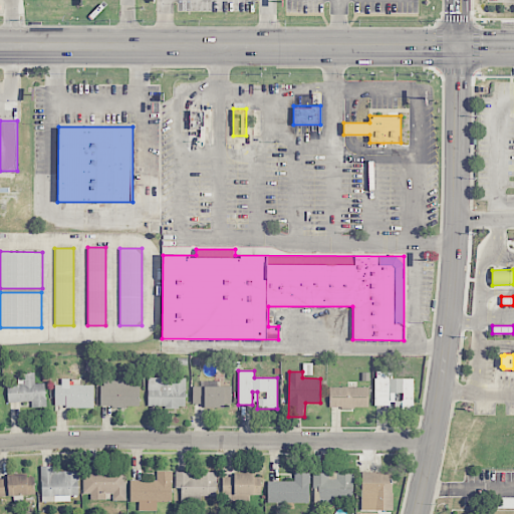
[(414,378),(392,378),(392,371),(374,371),(374,407),(413,408),(414,378)]
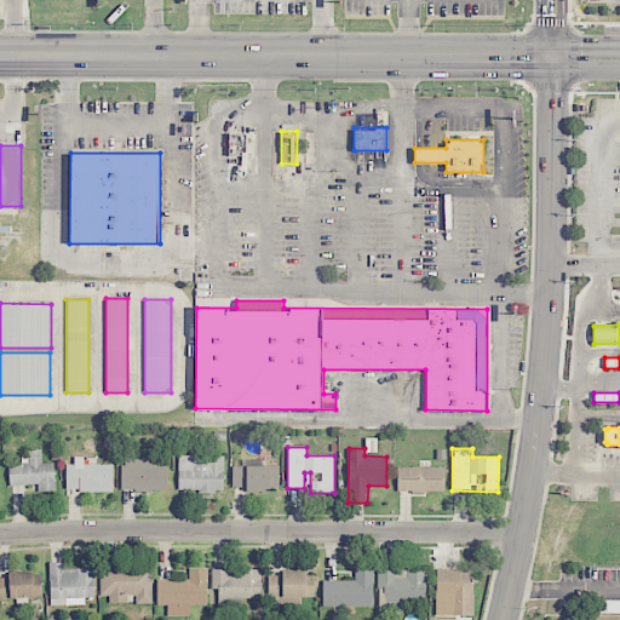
[(10,486),(36,484),(38,492),(55,491),(55,463),(42,463),(41,449),(24,451),(24,464),(9,464),(10,486)]
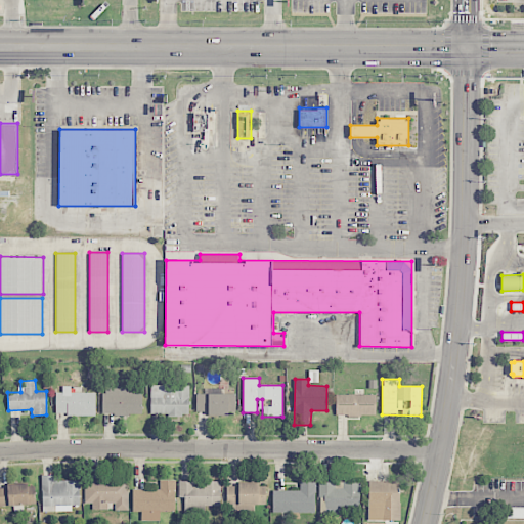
[(189,386),(151,385),(150,415),(188,416),(189,386)]
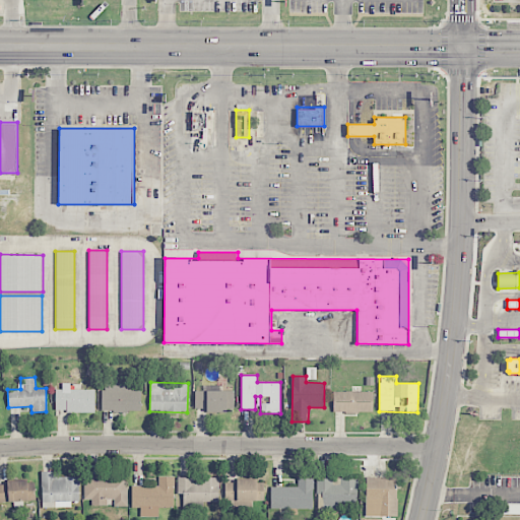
[(94,412),(94,390),(70,389),(70,383),(62,383),(62,389),(56,389),(55,411),(94,412)]
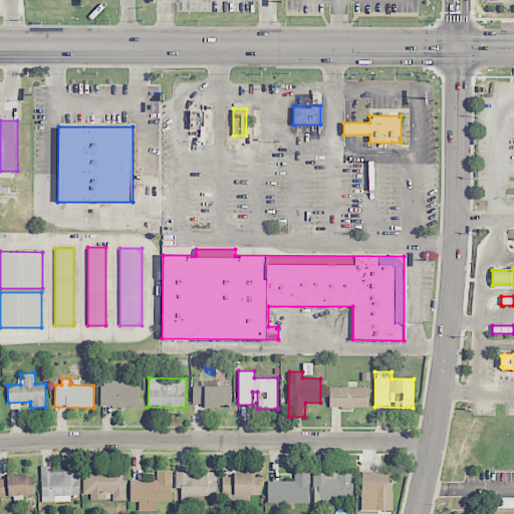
[(130,378),(101,378),(100,407),(140,408),(140,387),(130,386),(130,378)]
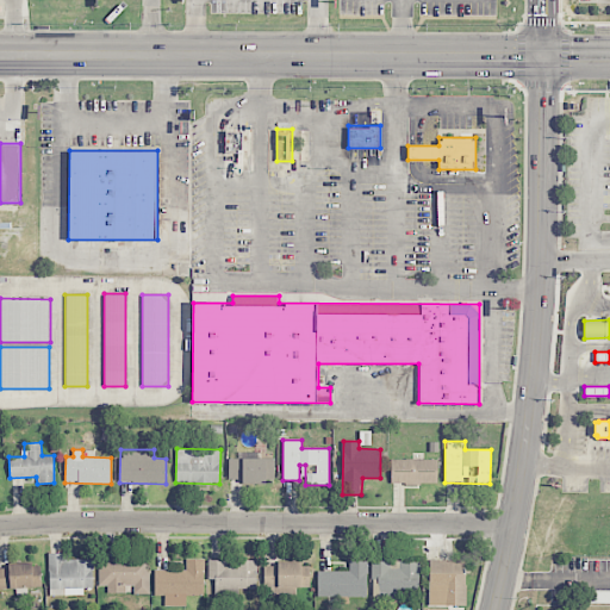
[(274,481),(274,459),(229,458),(228,481),(274,481)]
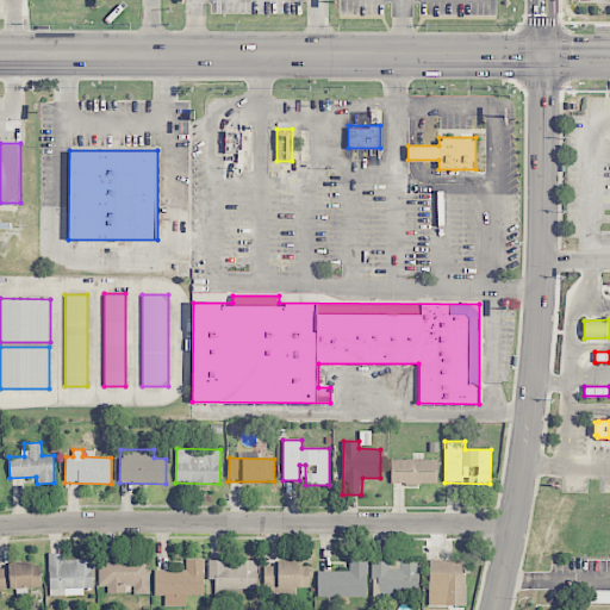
[(391,460),(391,485),(437,484),(437,459),(391,460)]
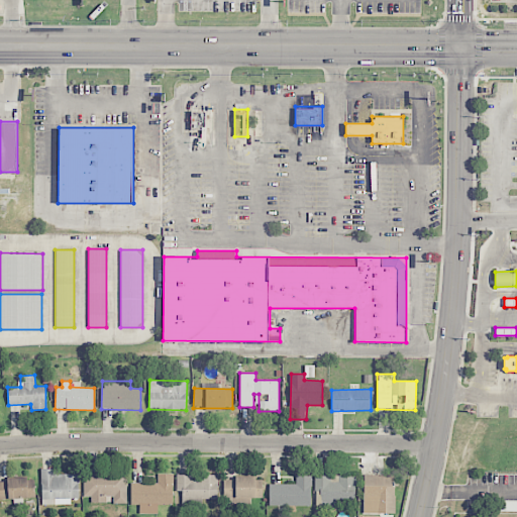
[(78,475),(56,475),(56,469),(41,469),(41,505),(71,504),(71,499),(79,498),(78,475)]
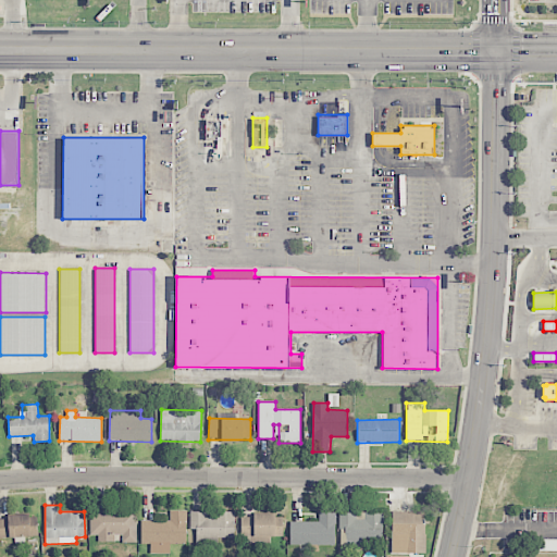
[(137,511),(90,509),(89,534),(98,535),(98,542),(114,542),(115,534),(123,535),(123,542),(136,542),(137,511)]
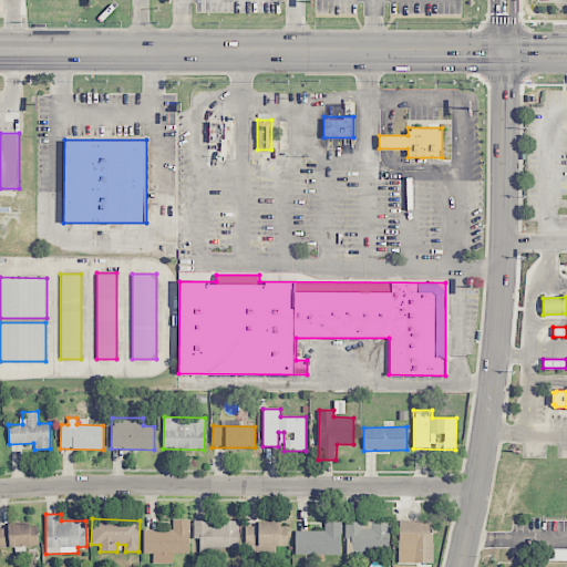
[(153,563),(173,564),(173,552),(189,552),(189,521),(173,521),(173,531),(144,529),(143,553),(153,554),(153,563)]
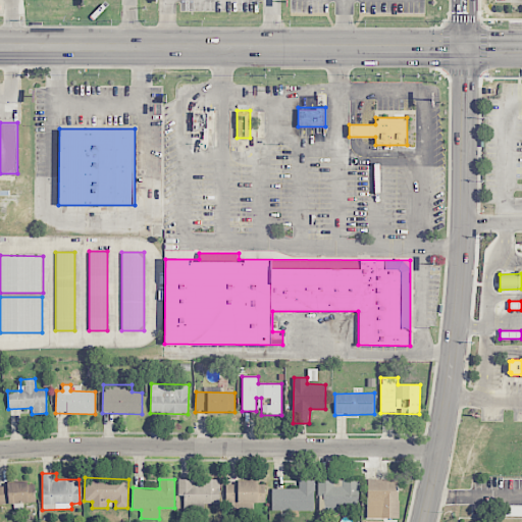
[(220,479),(202,479),(202,486),(194,485),(195,479),(178,479),(177,496),(185,496),(185,509),(204,509),(204,504),(219,504),(220,479)]
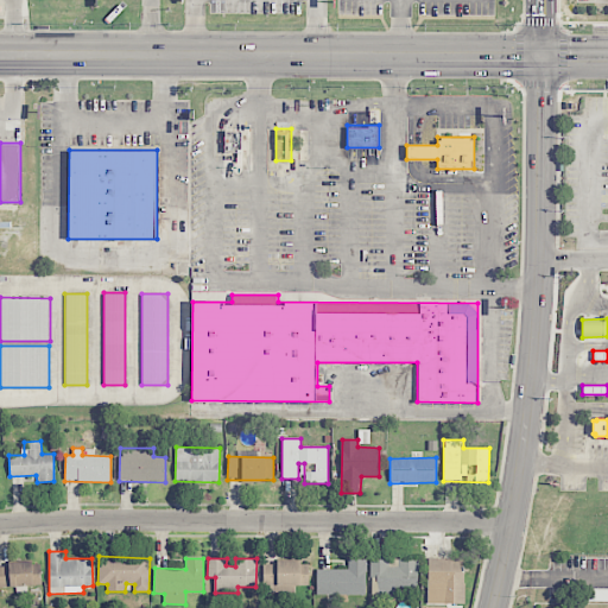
[(464,558),(428,558),(428,602),(463,603),(464,558)]
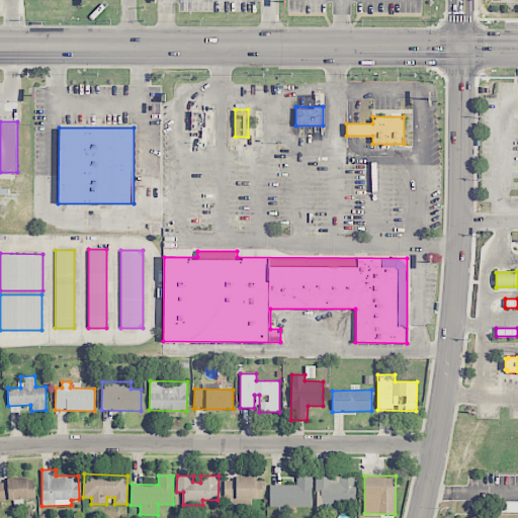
[(269,507),(312,507),(312,477),(296,477),(296,486),(270,485),(269,507)]
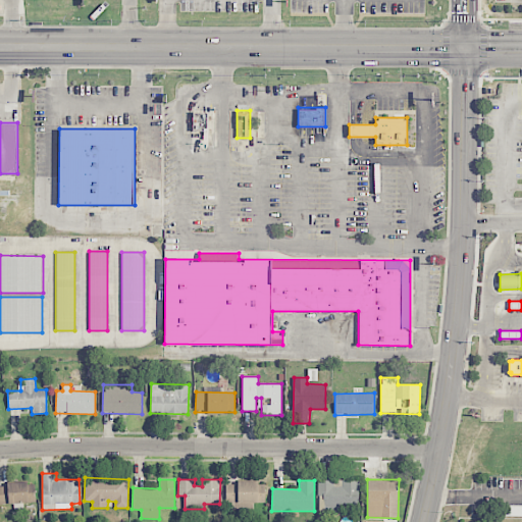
[(359,480),(318,480),(317,496),(323,496),(323,510),(340,511),(340,505),(359,505),(359,480)]
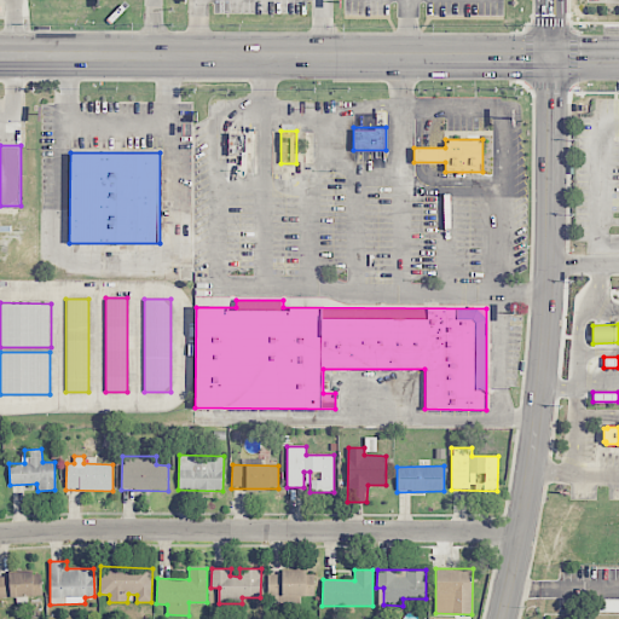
[(0,596),(42,596),(41,573),(0,573),(0,596)]
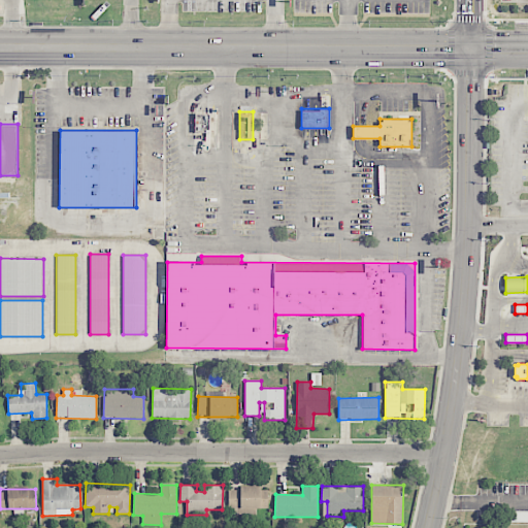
[(230,489),(230,515),(256,515),(256,508),(267,508),(267,489),(230,489)]
